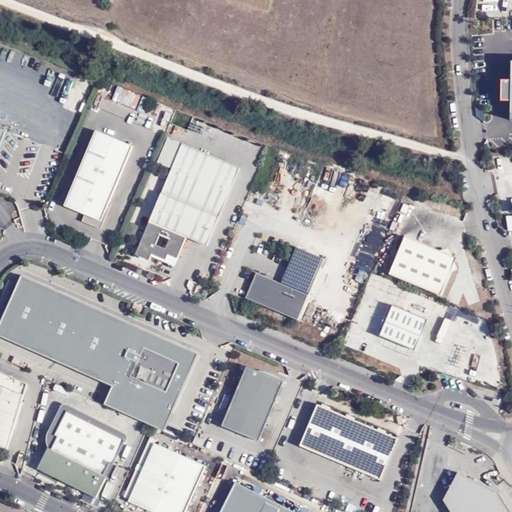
[(134,110),(141,94),(118,84),(111,99),(134,110)]
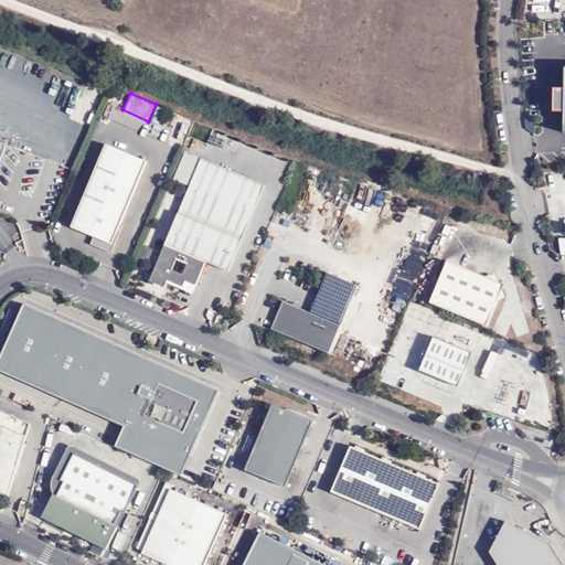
[(564,116),(544,116),(544,150),(564,150),(564,116)]
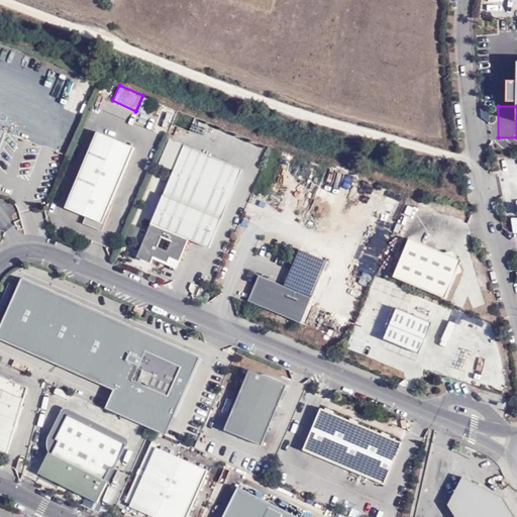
[(65,145),(75,117),(68,115),(59,143),(65,145)]
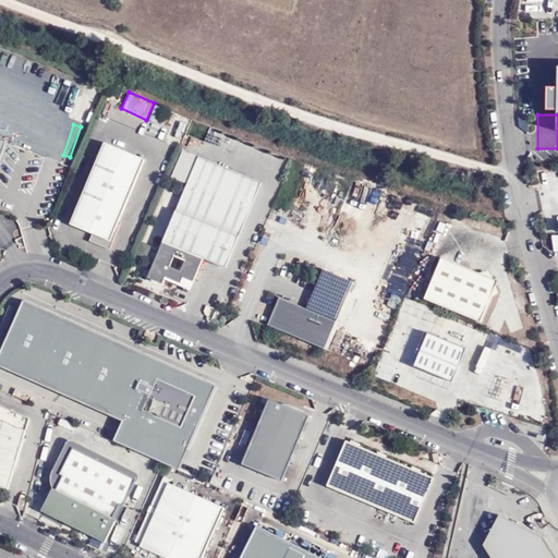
[(119,222),(145,159),(106,143),(71,225),(94,234),(91,242),(110,251),(122,223),(119,222)]
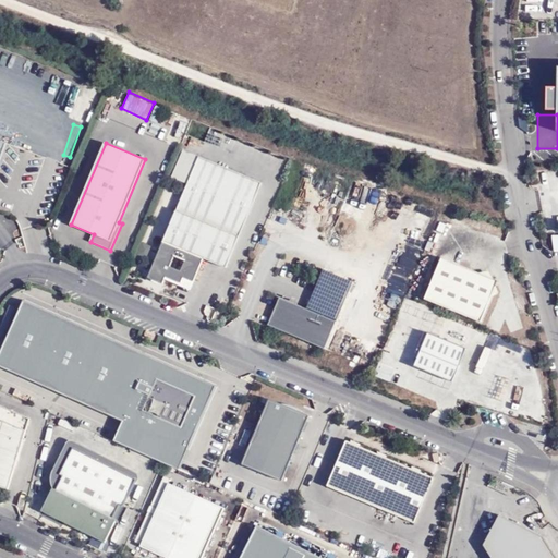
[(264,183),(199,156),(148,278),(165,286),(166,280),(192,291),(205,259),(227,268),(264,183)]
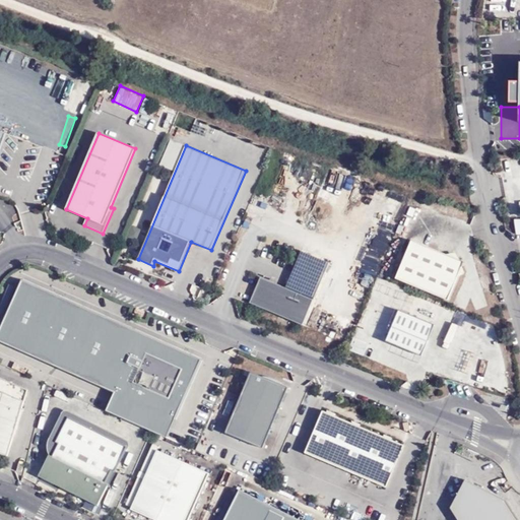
[(464,262),(412,241),(396,278),(448,301),(464,262)]
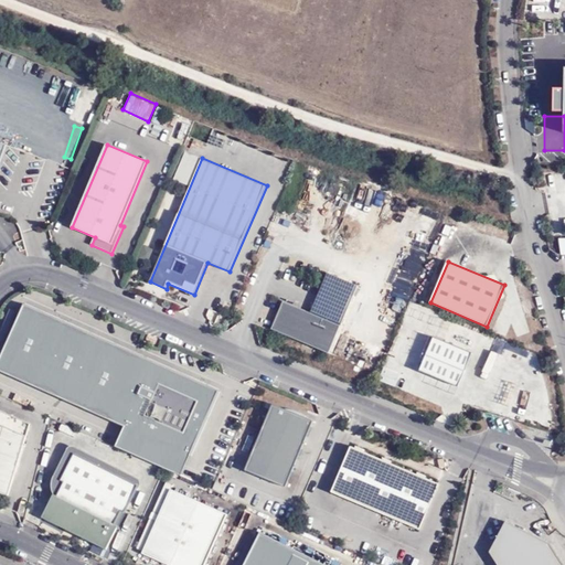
[(341,326),(358,286),(328,273),(311,313),(341,326)]
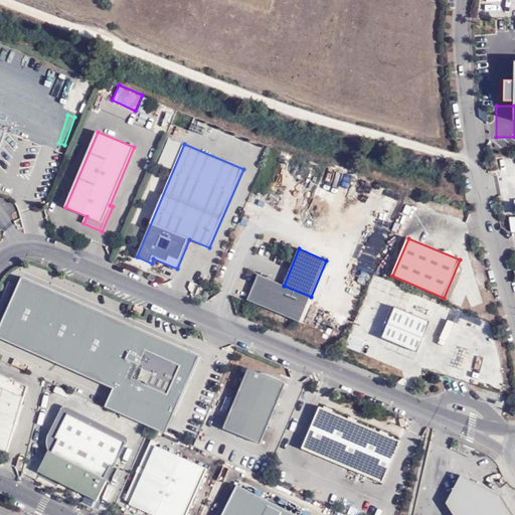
[(83,299),(23,273),(0,325),(0,339),(115,389),(108,406),(149,424),(167,433),(169,427),(183,434),(216,356),(83,299)]
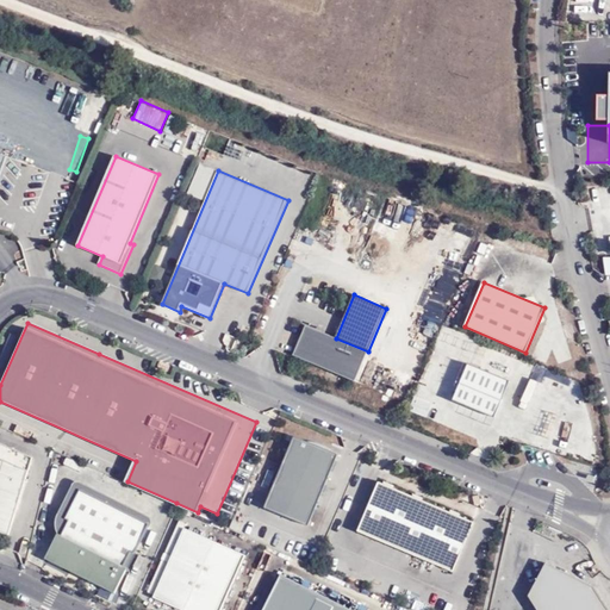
[(355,381),(368,352),(336,338),(306,325),(293,355),(355,381)]
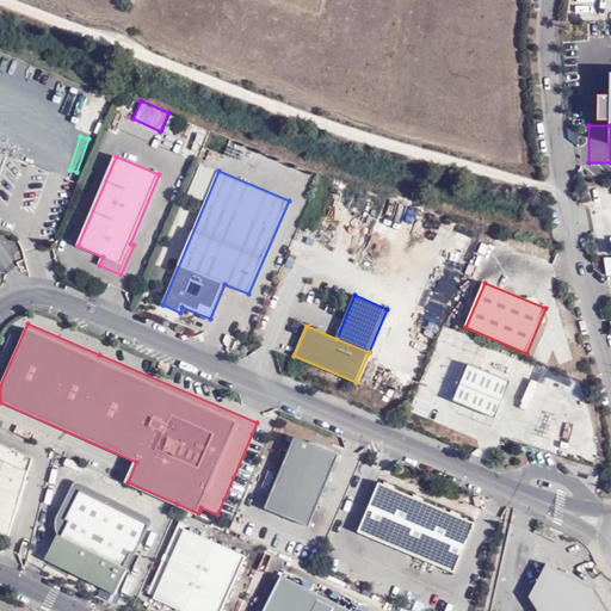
[(497,419),(511,382),(470,365),(455,401),(486,414),(497,419)]
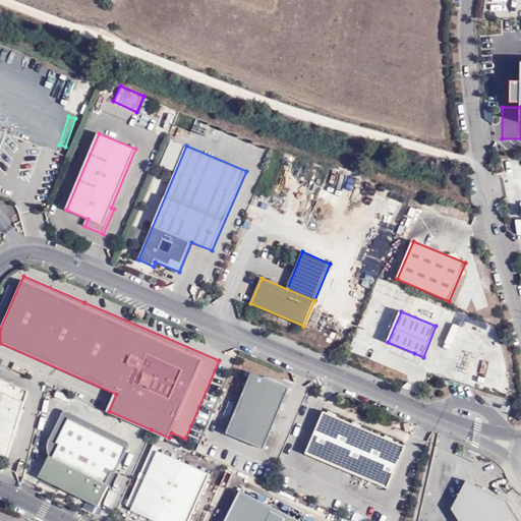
[(364,356),(369,343),(355,338),(350,350),(364,356)]
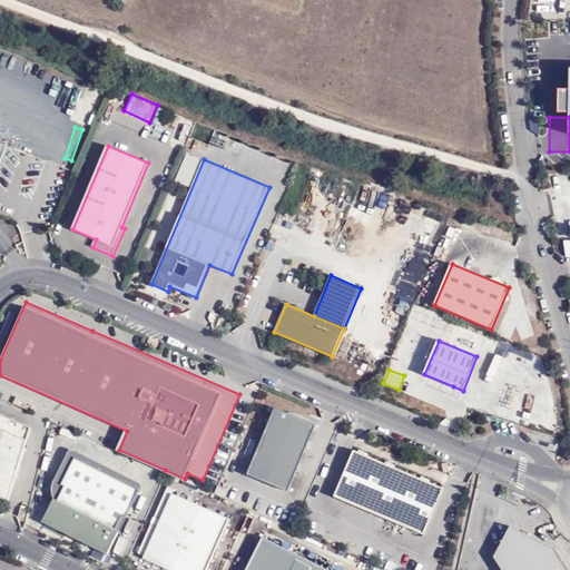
[(317,424),(274,408),(264,432),(247,478),(290,494),(317,424)]
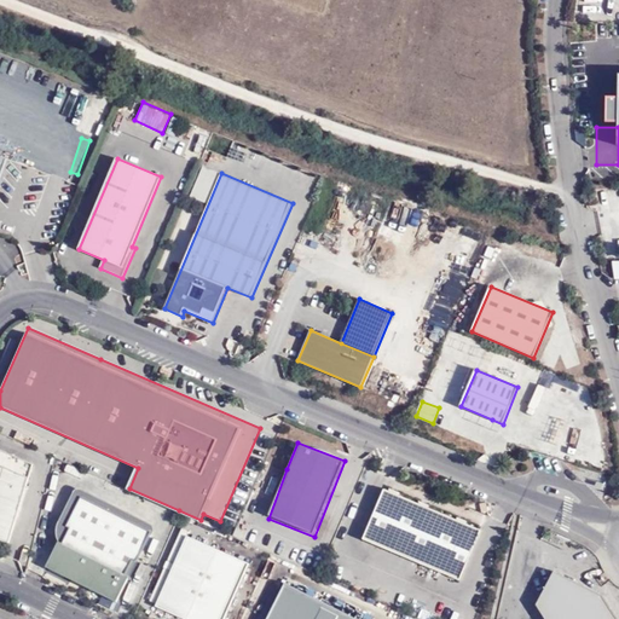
[(0,539),(9,543),(33,464),(0,449),(0,539)]
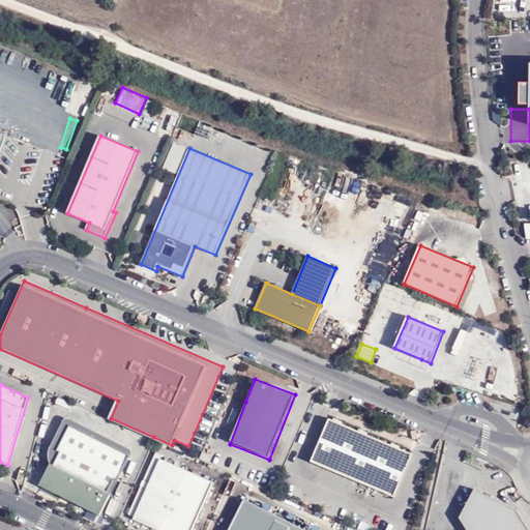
[(130,450),(66,419),(50,451),(52,464),(41,487),(101,517),(131,458),(130,450)]
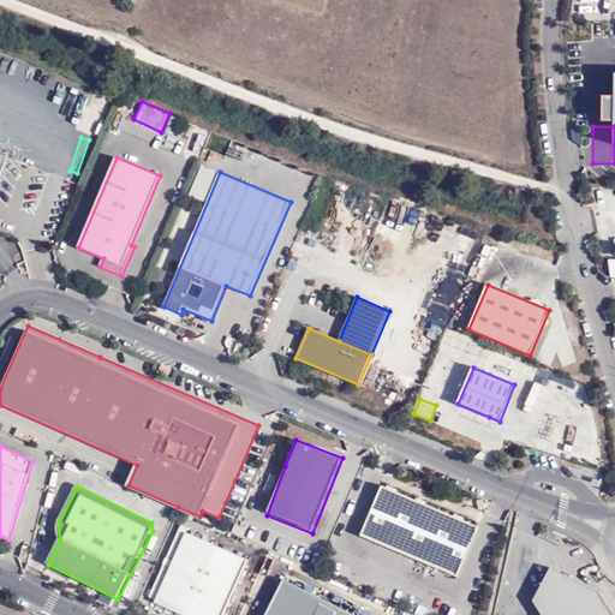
[(364,536),(461,577),(482,527),(386,487),(364,536)]
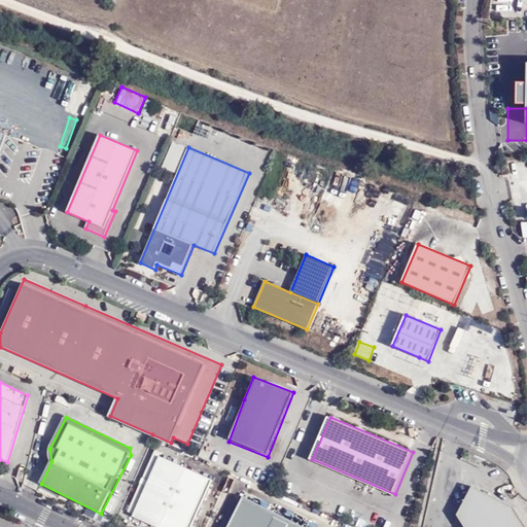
[(190,526),(212,480),(160,456),(133,517),(156,526),(190,526)]
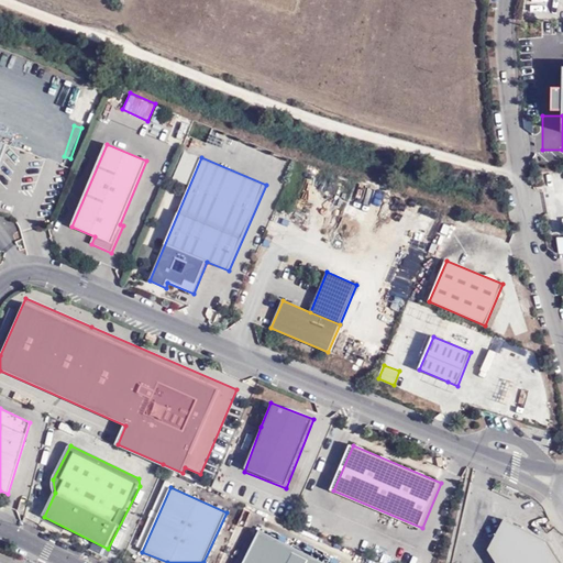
[(561,562),(548,541),(505,521),(487,550),(495,562),(561,562)]
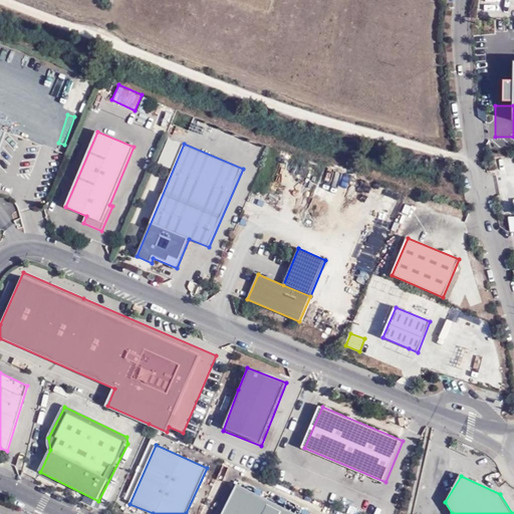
[(293,513),(236,486),(221,513),(293,513)]
